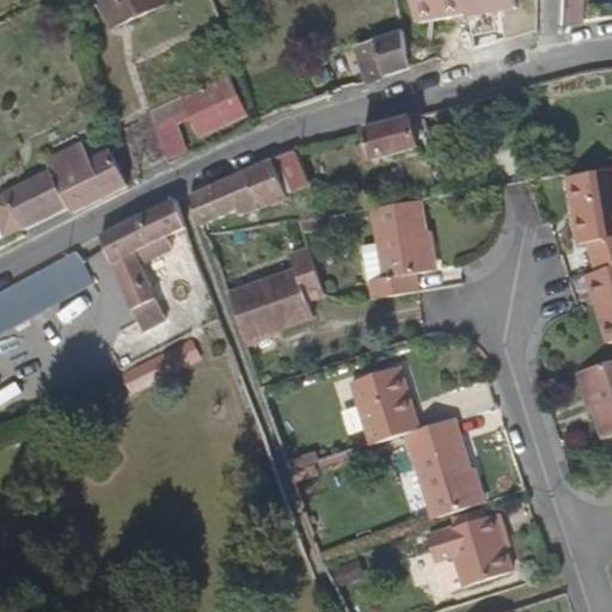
[(99,0),(112,28),(169,4),(166,0),(99,0)]
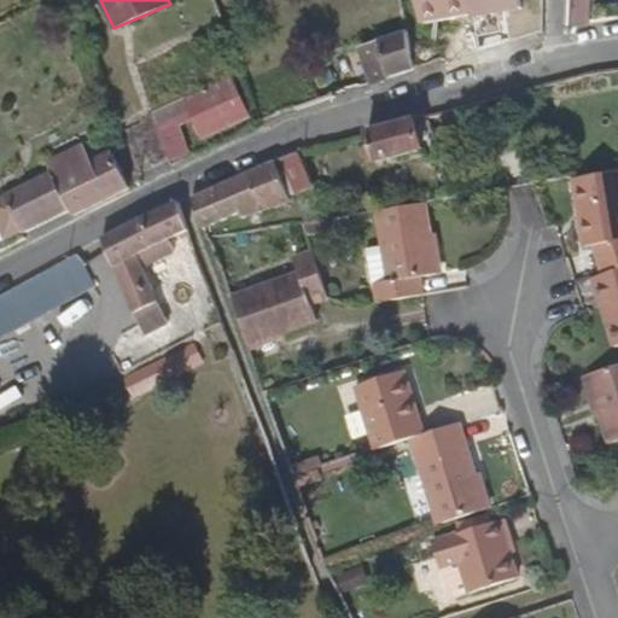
[(590,0),(569,0),(569,24),(590,22),(590,0)]
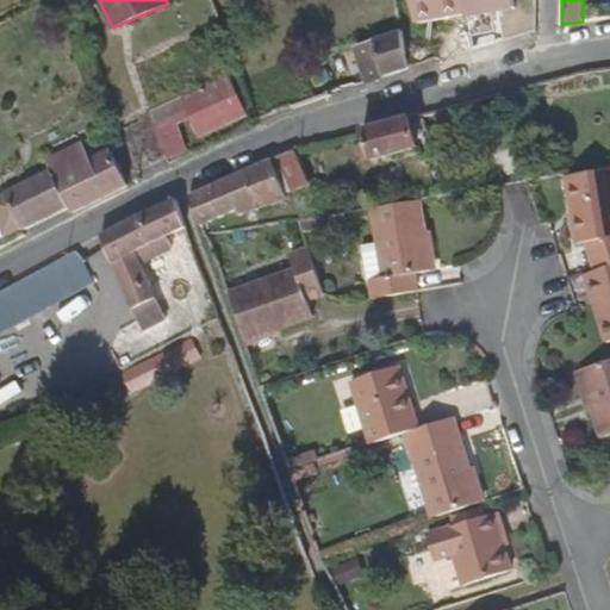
[(354,47),(365,81),(409,67),(400,30),(354,47)]
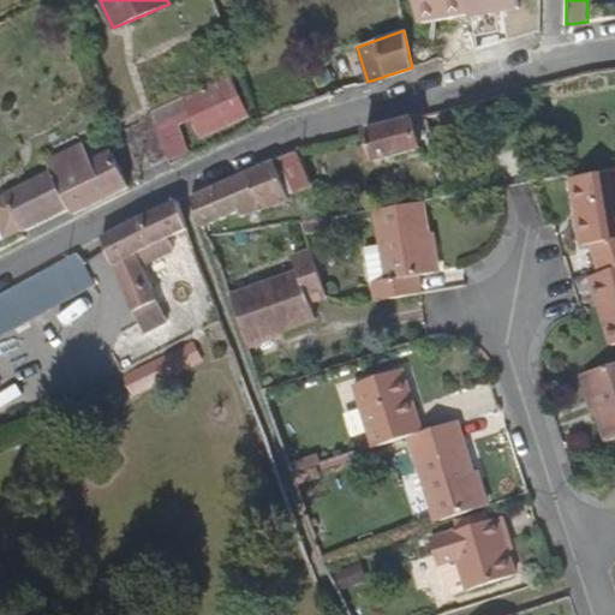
[(230,79),(184,99),(189,111),(201,137),(246,117),(230,79)]
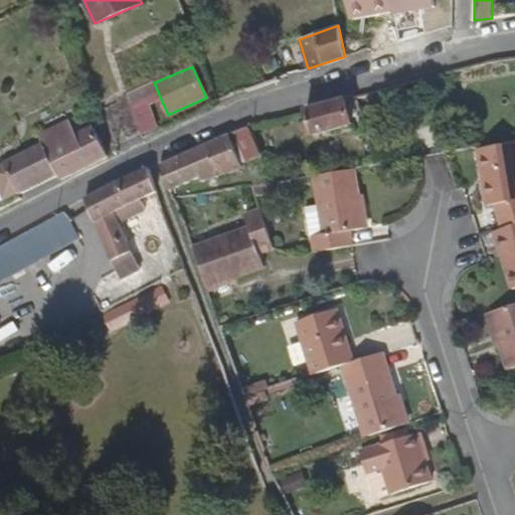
[(154,82),(128,96),(128,97),(131,105),(139,102),(158,93),(154,82)]
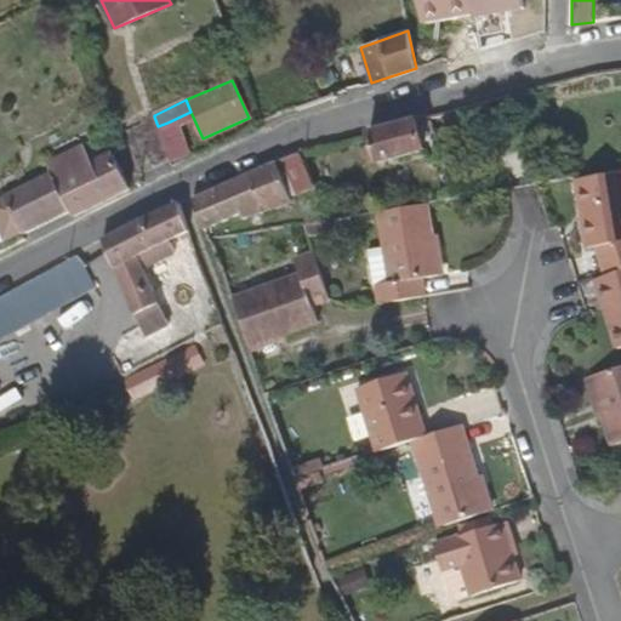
[(140,176),(171,160),(158,126),(154,117),(124,132),(140,176)]
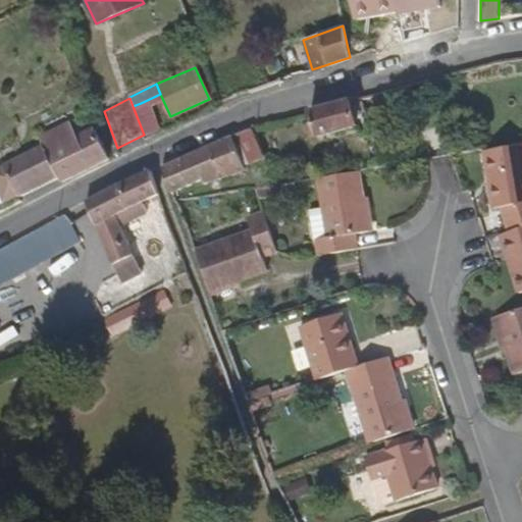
[(350,101),(309,112),(315,137),(356,126),(350,101)]
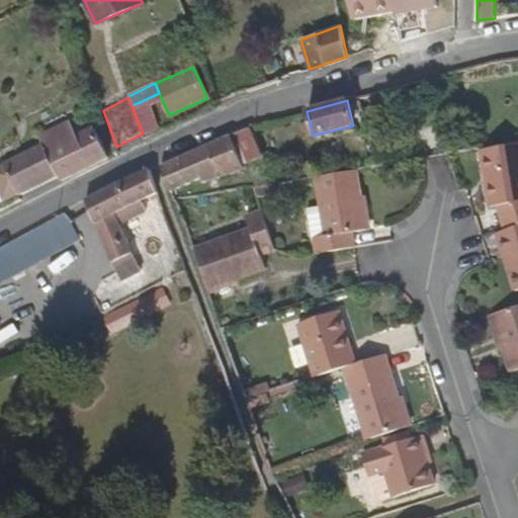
[(143,134),(145,139),(154,134),(140,102),(132,105),(143,134)]
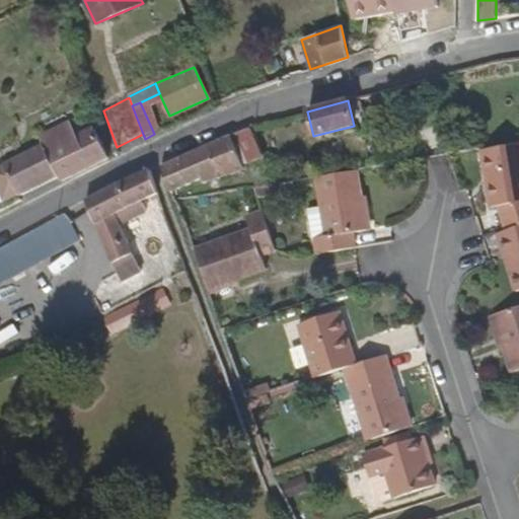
[(60,176),(61,181),(76,174),(107,157),(92,128),(79,135),(71,121),(40,137),(43,144),(4,164),(19,196),(60,176)]
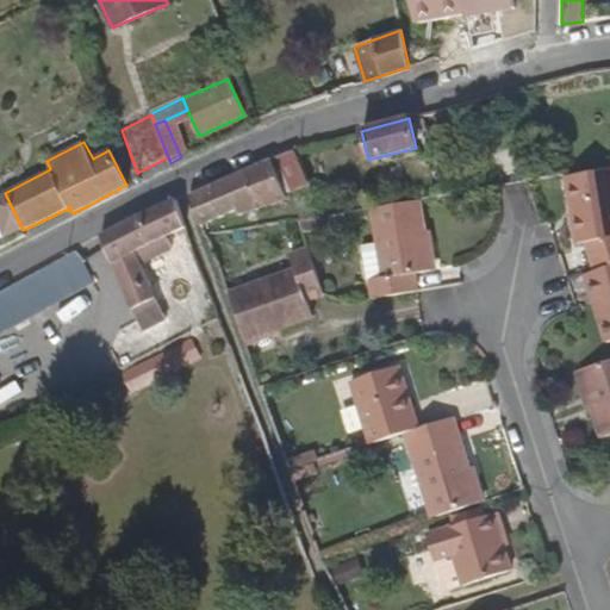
[(306,184),(292,151),(190,195),(200,225),(235,211),(238,217),(286,198),(285,193),(306,184)]
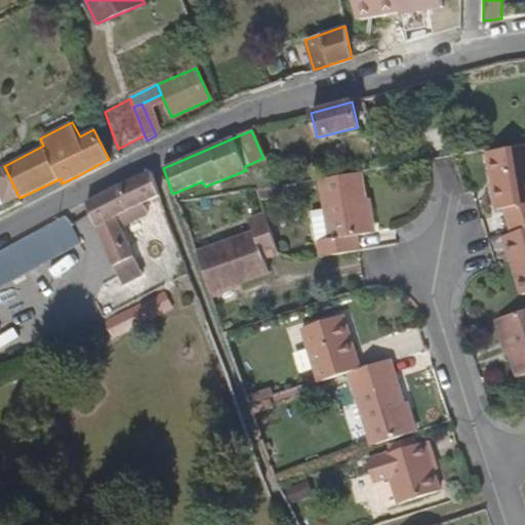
[(524,140),(484,148),(494,210),(501,209),(509,235),(524,229),(524,140)]
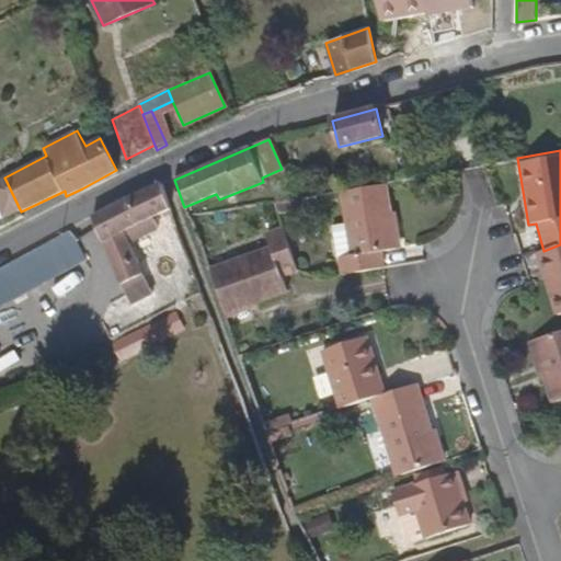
[(384,182),(339,190),(343,222),(329,224),(334,258),(338,258),(340,275),(381,268),(380,254),(379,254),(379,251),(396,249),(384,182)]
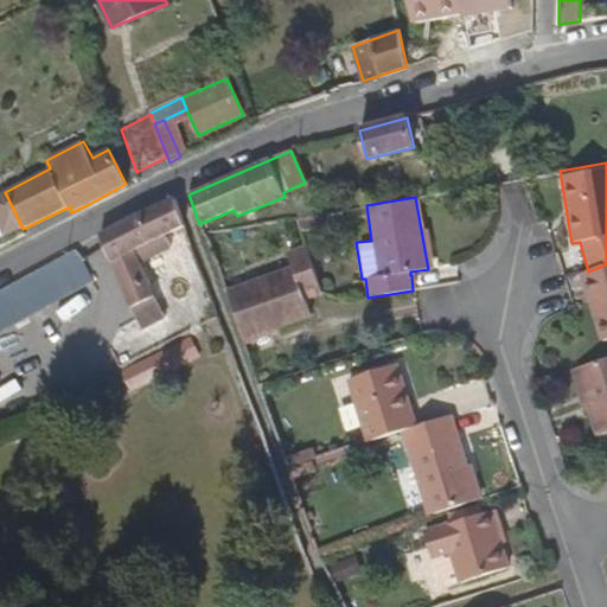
[(141,212),(100,235),(106,248),(119,282),(129,306),(153,295),(139,262),(170,247),(166,236),(184,228),(174,198),(141,212)]
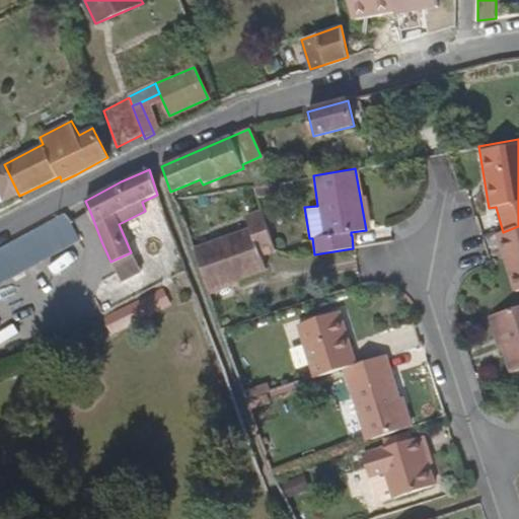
[(248,228),(192,249),(206,292),(265,269),(260,255),(274,250),(260,209),(244,215),(248,228)]
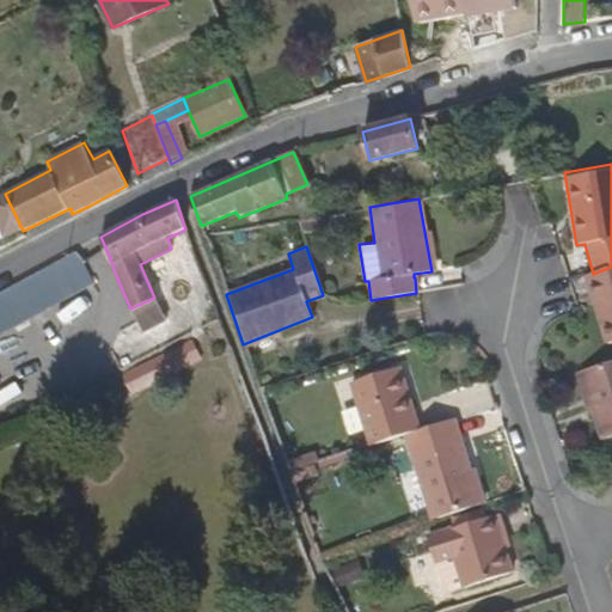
[(78,255),(0,295),(0,337),(95,285),(78,255)]
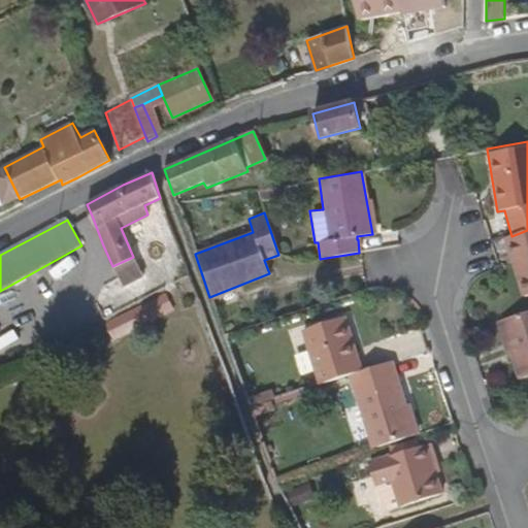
[(527,230),(512,236),(503,239),(522,296),(527,294),(527,230)]
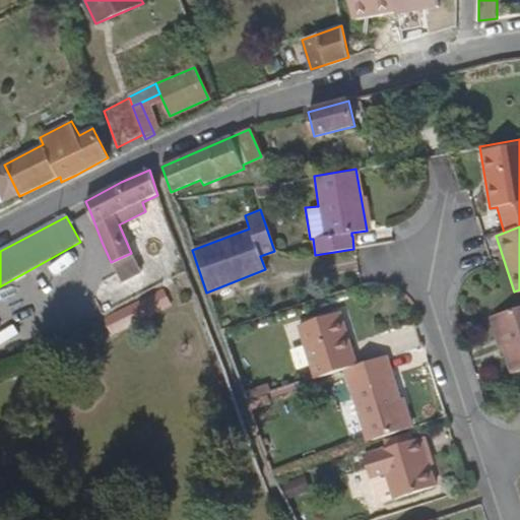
[(165,289),(104,316),(112,335),(173,308),(165,289)]
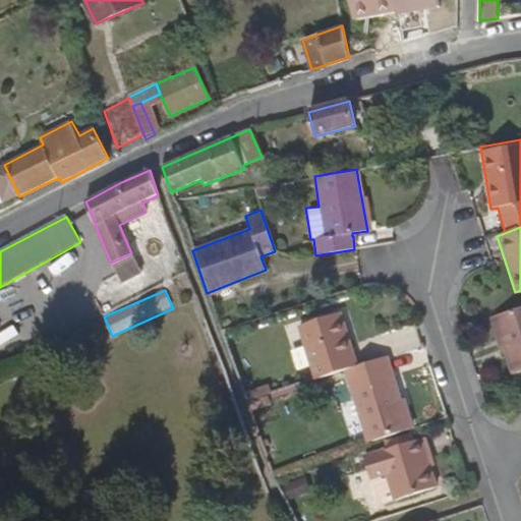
[(520,306),(493,316),(510,373),(520,369),(520,306)]
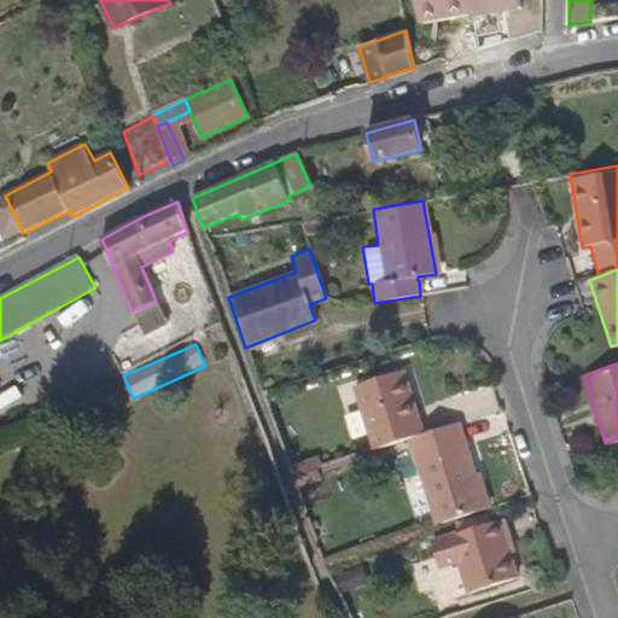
[(374,450),(408,439),(424,435),(404,371),(354,386),(374,450)]
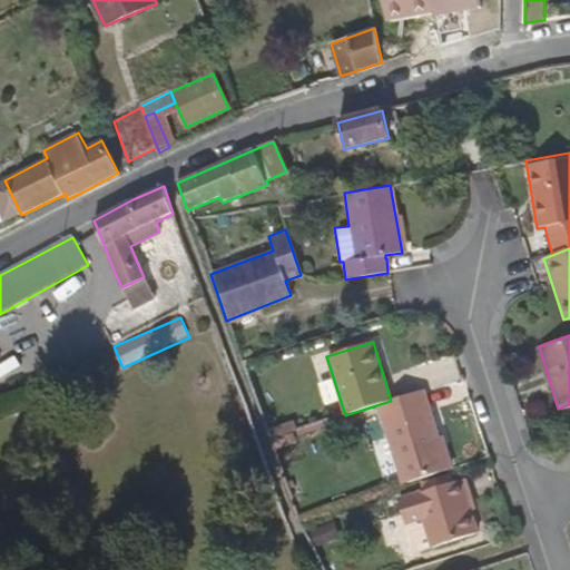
[(376,405),(403,485),(449,470),(422,391),(391,401),(376,405)]
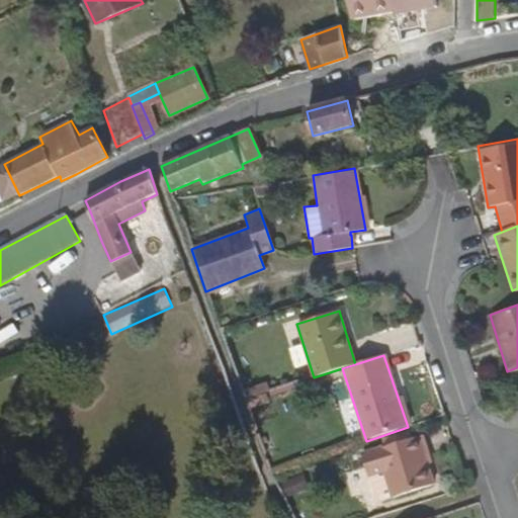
[(251,407),(273,399),(266,380),(244,389),(251,407)]
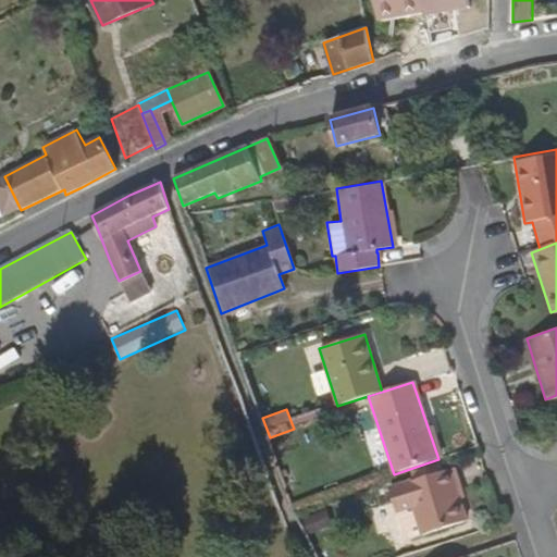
[(406,483),(421,535),(465,521),(456,490),(461,489),(455,468),(406,483)]
